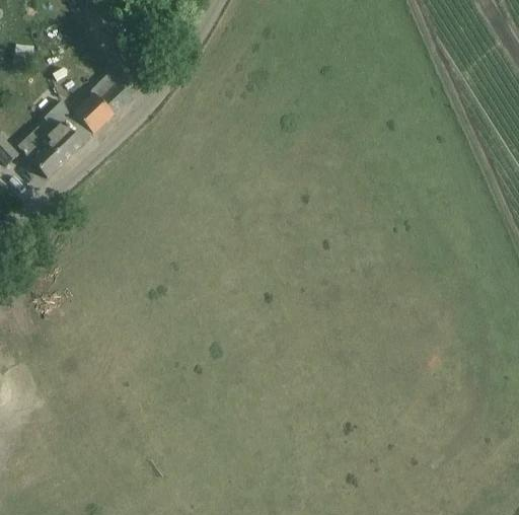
[(31,71),(32,54),(13,52),(12,67),(31,71)]
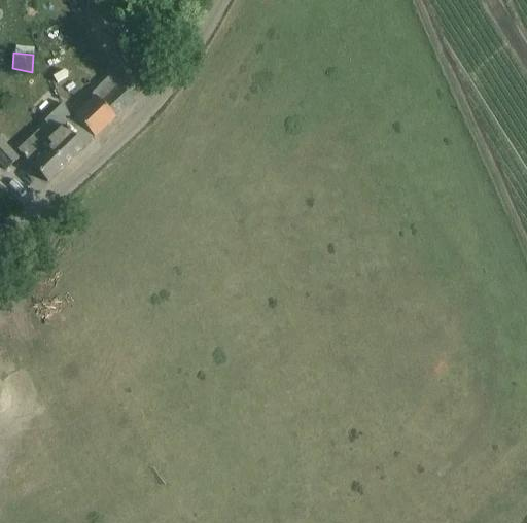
[(135,98),(120,82),(111,72),(92,91),(95,95),(74,113),(76,115),(72,118),(91,139),(95,135),(135,98)]
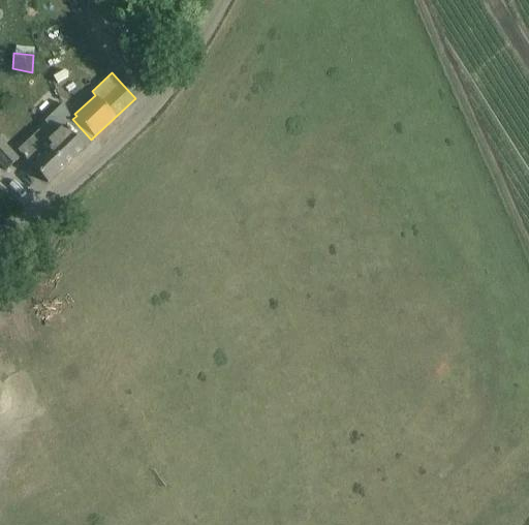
[(69,160),(85,145),(91,140),(72,119),(63,101),(44,120),(57,132),(49,140),(69,160)]
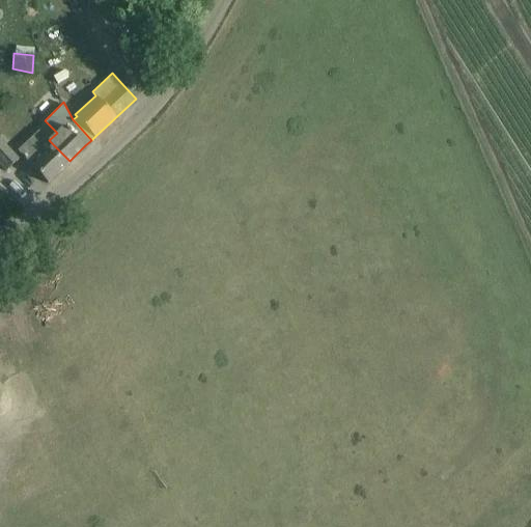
[(70,161),(49,140),(38,129),(18,149),(49,181),(70,161)]
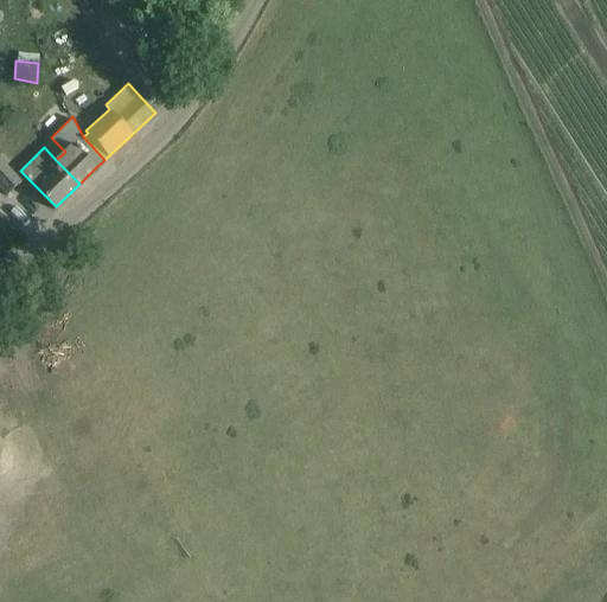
[(21,180),(0,157),(0,186),(6,194),(21,180)]
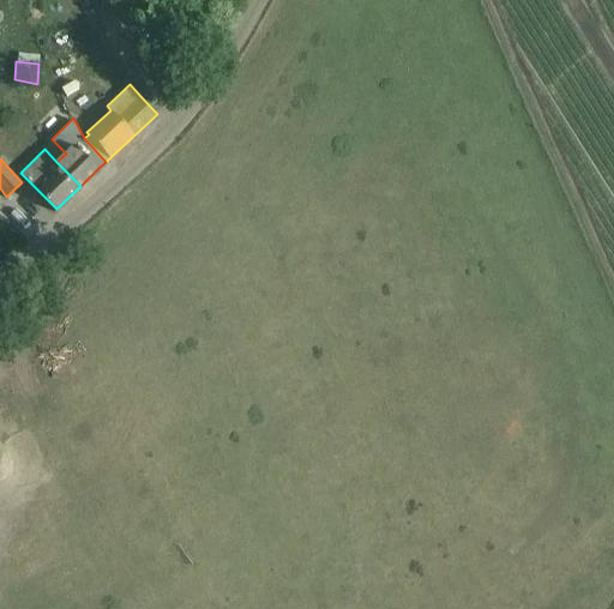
All buildings are outlined.
